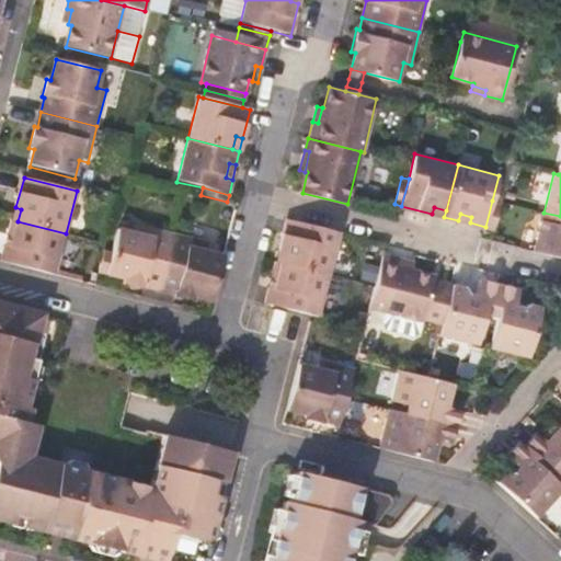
[(492,201),(485,227),(494,229),(501,203),(492,201)]
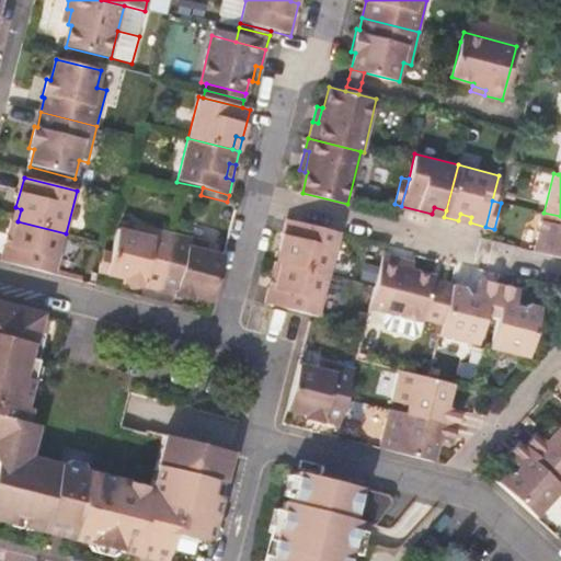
[(15,207),(12,219),(18,221),(21,209),(15,207)]
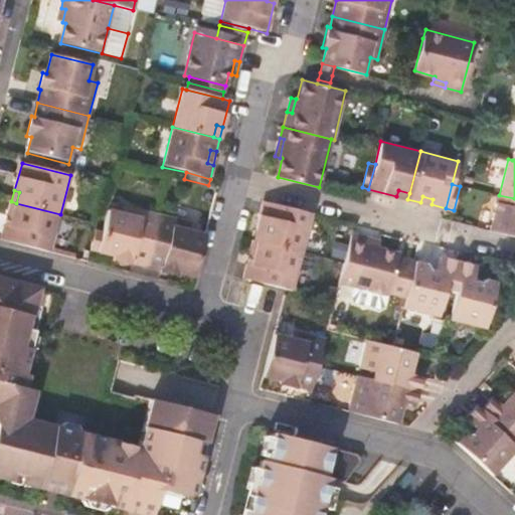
[(398,190),(396,196),(407,199),(409,193),(398,190)]
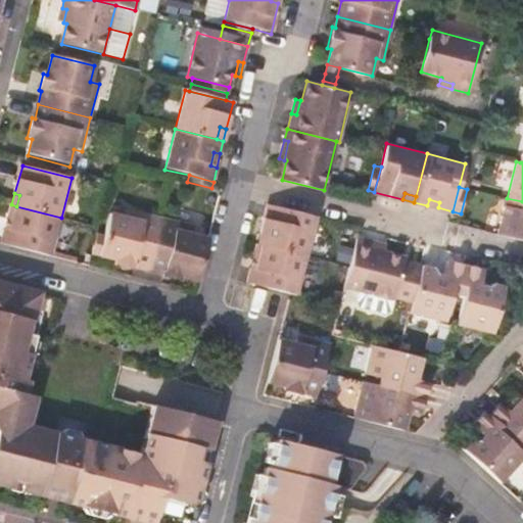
[(522,201),(507,198),(497,233),(522,240),(522,201)]
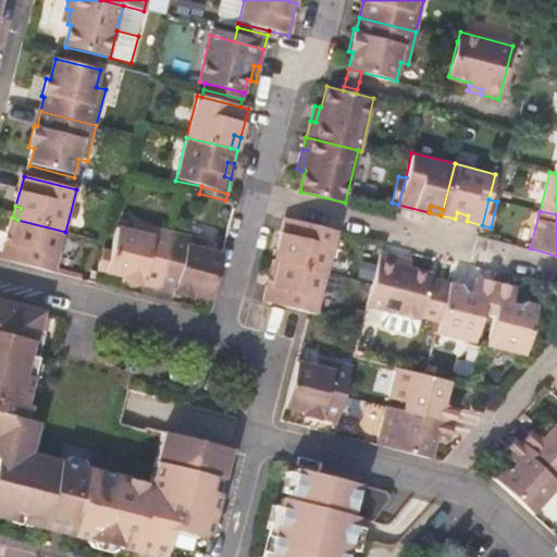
[(457,212),(455,219),(467,221),(468,215),(457,212)]
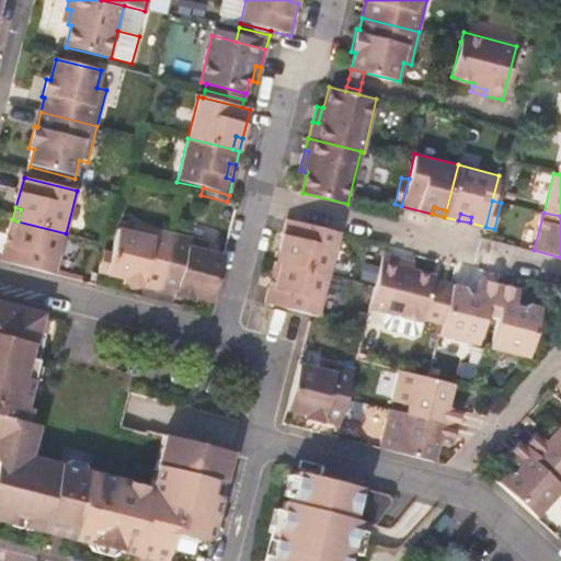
[(18,221),(12,219),(9,232),(14,235),(11,248),(4,247),(0,262),(55,276),(66,233),(18,221)]
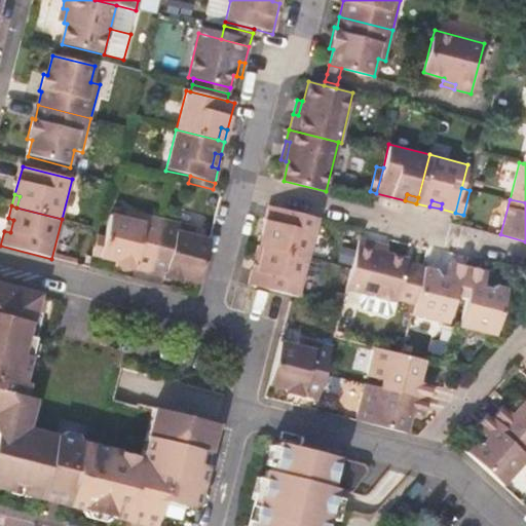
[(320,218),(269,205),(262,235),(266,236),(263,248),(308,259),(320,218)]
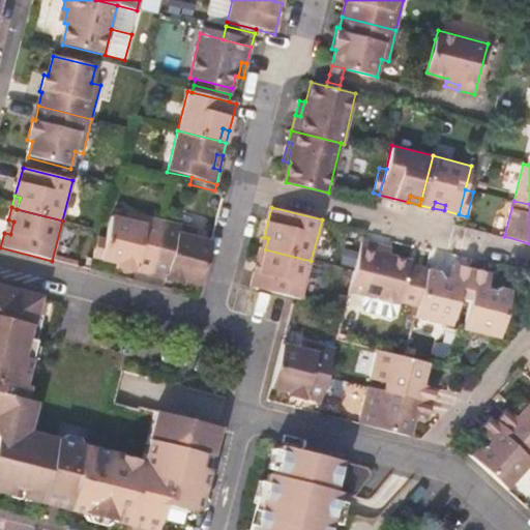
[(119,268),(151,275),(164,223),(130,214),(128,222),(113,217),(108,239),(102,261),(120,266),(119,268)]
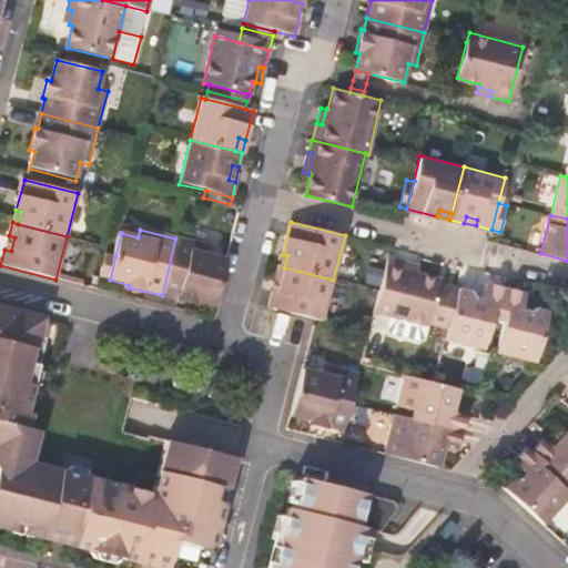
[(14,237),(9,235),(8,235),(4,250),(11,251),(14,237)]
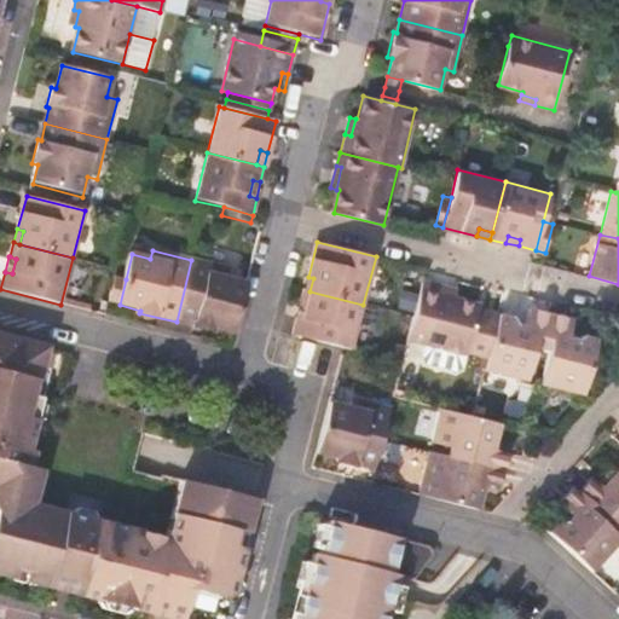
[(191,260),(177,322),(194,327),(192,329),(214,334),(215,330),(235,335),(248,284),(227,278),(230,268),(191,260)]
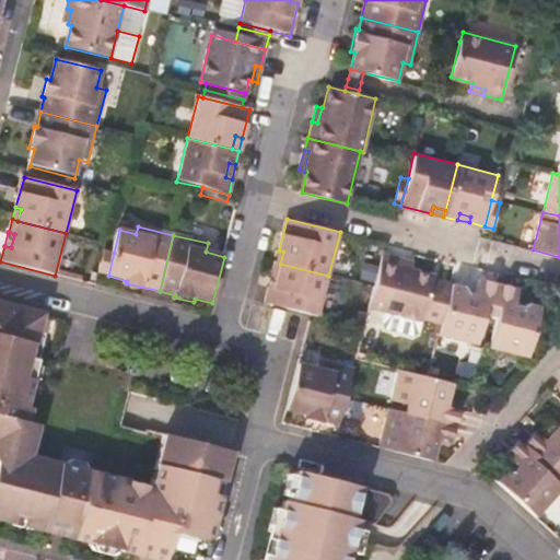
[(98,273),(108,276),(114,253),(104,251),(98,273)]
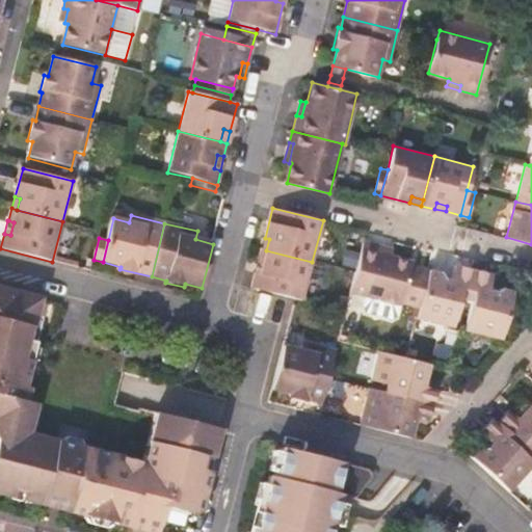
[(364,239),(351,290),(401,302),(402,299),(410,265),(411,260),(393,255),(393,253),(378,248),(380,243),(364,239)]
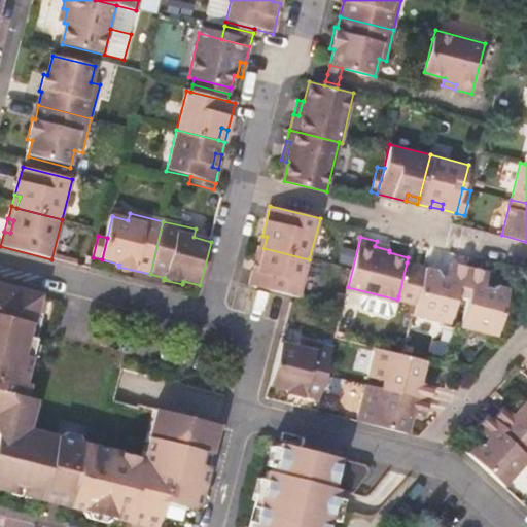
[(391,244),(377,241),(375,246),(389,250),(391,244)]
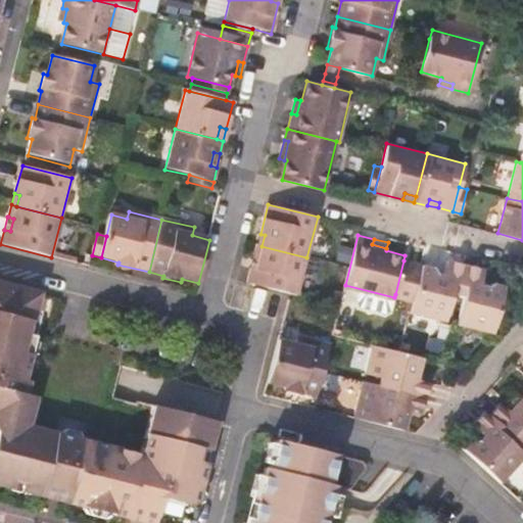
[(262,246),(256,245),(254,257),(259,258),(256,270),(251,268),(247,284),(290,295),(297,296),(306,257),(262,246)]
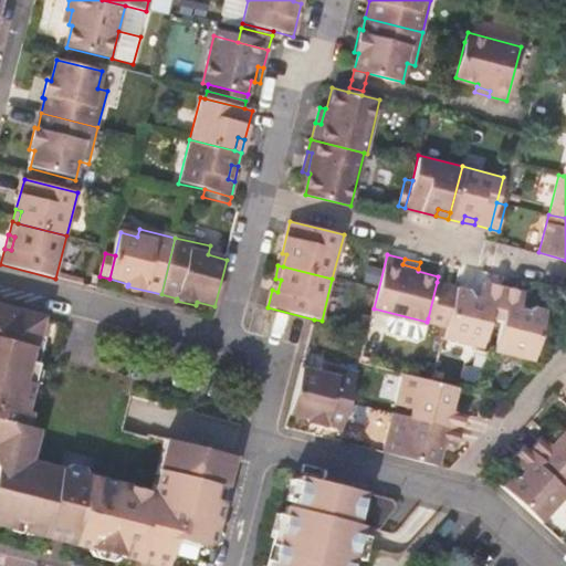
[(281,280),(275,279),(272,290),(278,292),(281,280)]
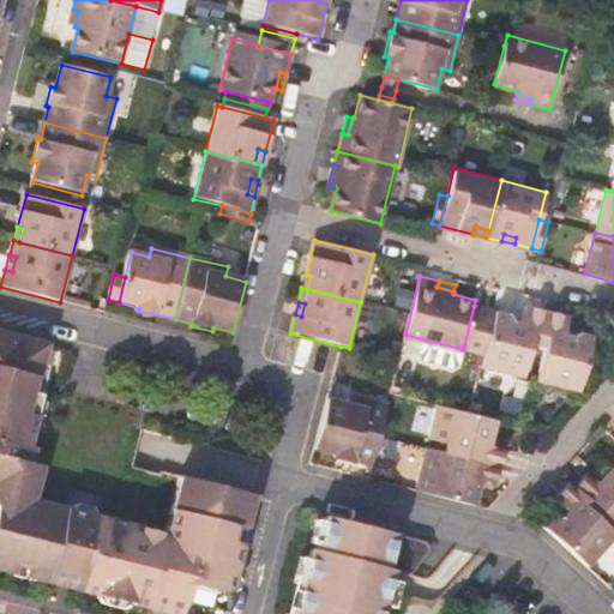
[(485,350),(481,366),(522,375),(531,343),(537,344),(546,309),(525,305),(519,324),(513,321),(510,313),(495,309),(495,311),(485,350)]
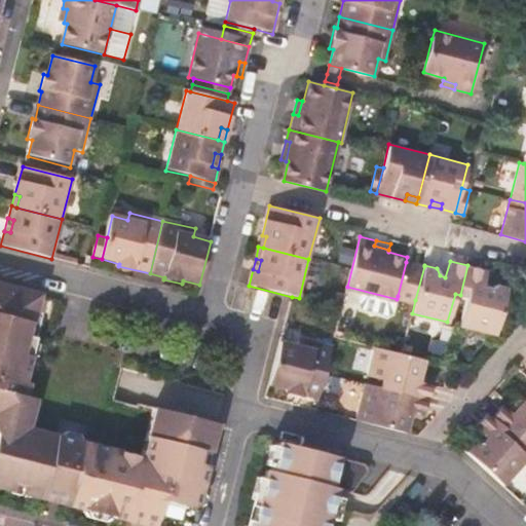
[(424,266),(406,262),(398,296),(415,300),(424,266)]
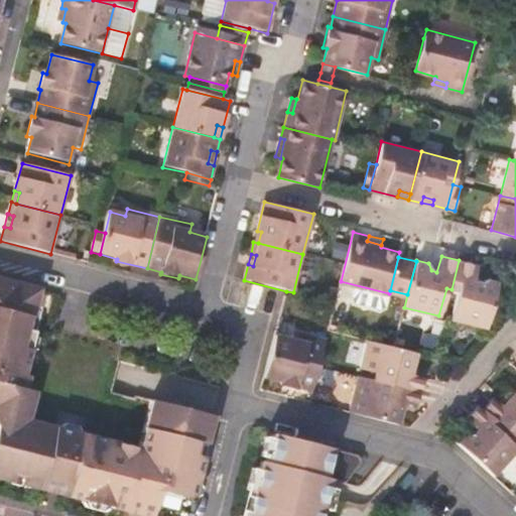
[(459,260),(452,289),(458,291),(452,318),(485,328),(497,280),(486,278),(479,282),(474,281),(478,264),(459,260)]
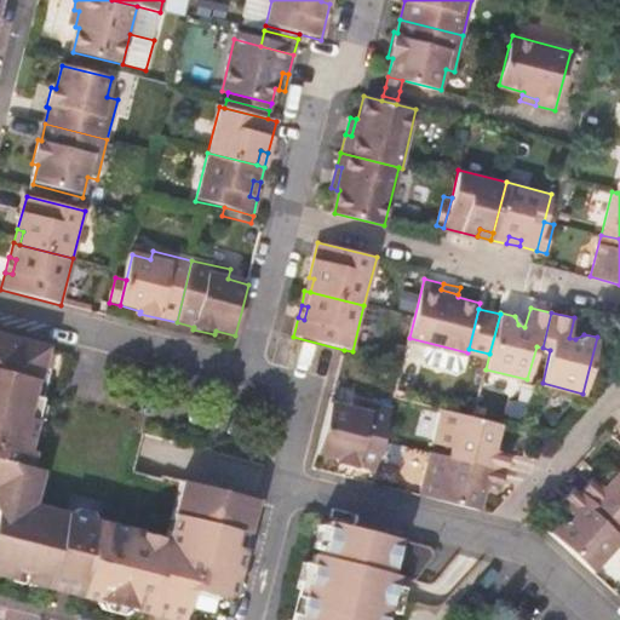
[(47,349),(0,337),(0,495),(0,497),(0,577),(59,592),(65,568),(79,572),(73,596),(158,618),(164,592),(177,596),(171,619),(227,619),(258,500),(183,482),(168,539),(52,510),(50,518),(32,514),(34,505),(42,470),(29,466),(33,451),(28,449),(40,402),(28,399),(33,380),(40,382),(42,369),(47,349)]
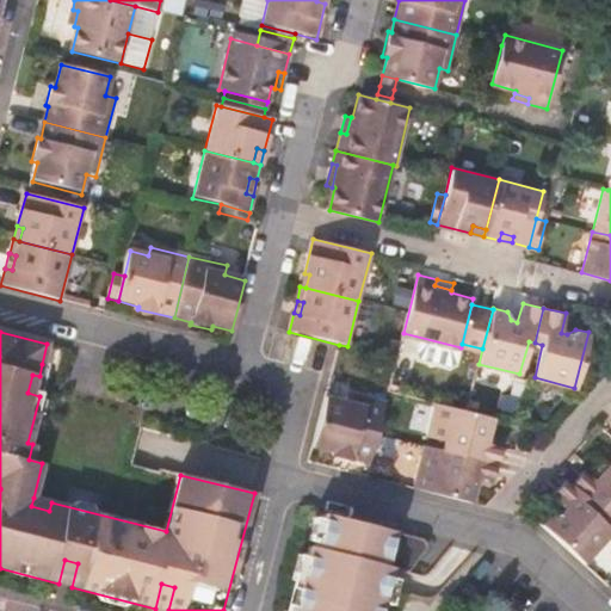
[(28,393),(39,396),(48,365),(42,364),(39,376),(32,375),(28,393)]
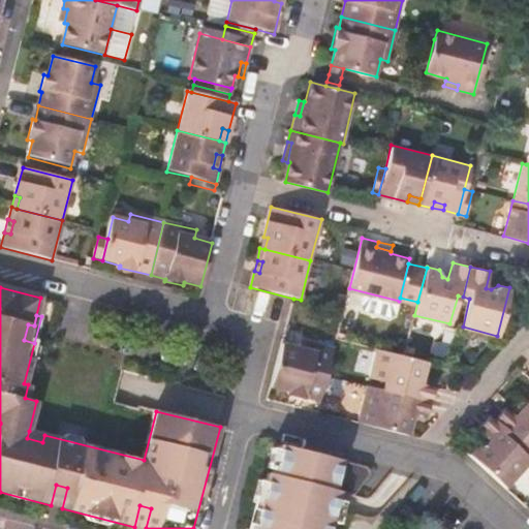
[(282,343),(271,387),(290,393),(289,396),(308,400),(308,397),(320,400),(334,348),(302,340),(300,348),(282,343)]
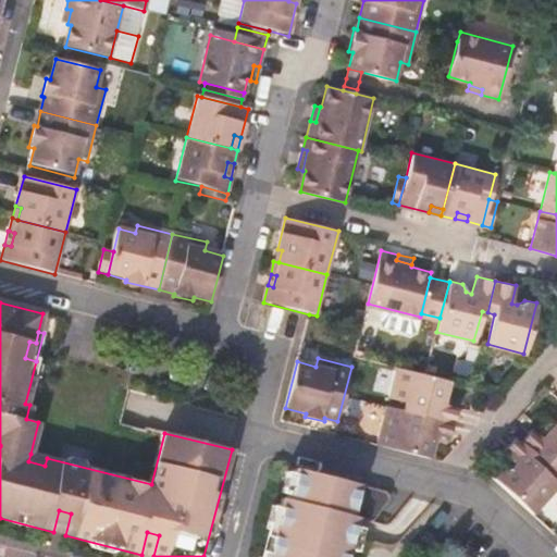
[(425,374),(396,367),(388,397),(406,401),(404,410),(455,423),(459,405),(445,401),(437,399),(440,393),(447,395),(450,381),(425,374)]
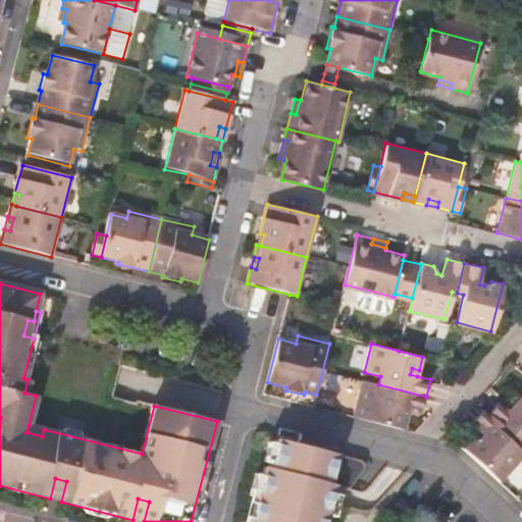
[(417,376),(419,370),(412,368),(410,374),(417,376)]
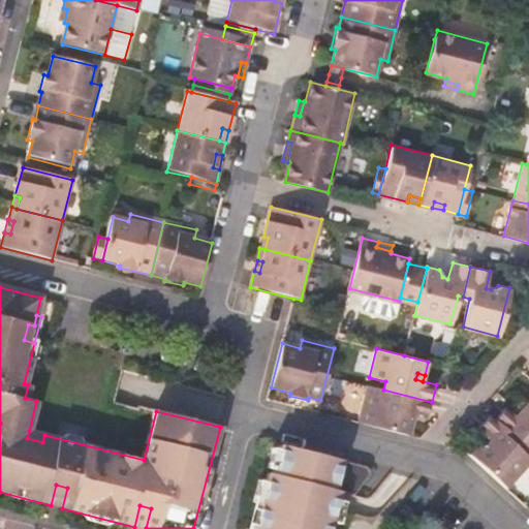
[(432,402),(383,390),(381,397),(366,393),(359,423),(410,436),(414,418),(407,417),(409,410),(415,412),(429,415),(432,402)]
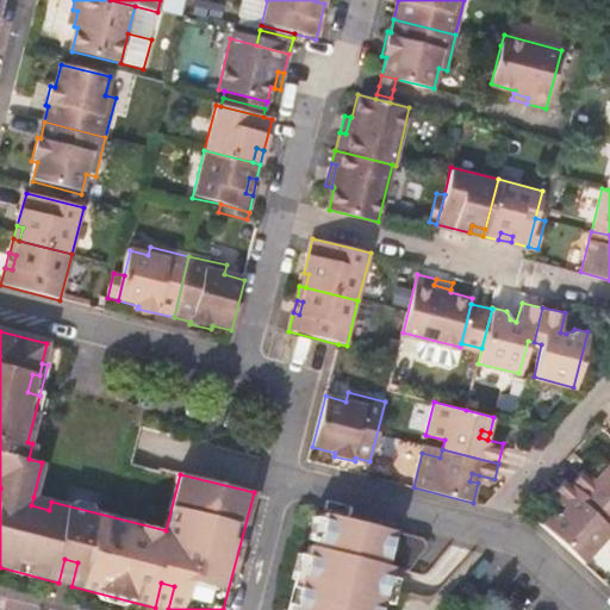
[(609,461),(595,479),(584,470),(571,484),(597,508),(609,518),(609,461)]
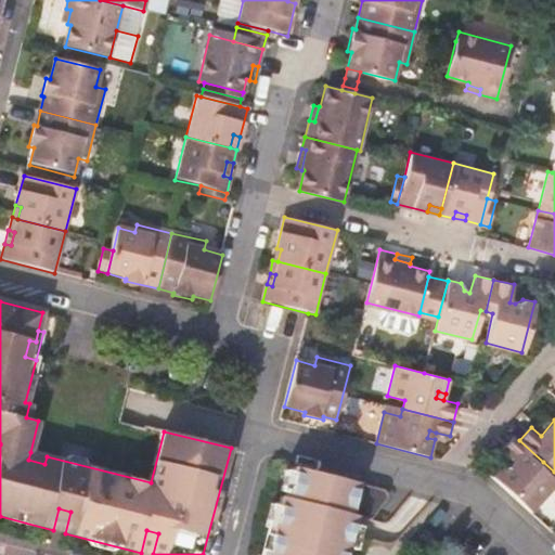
[(519,440),(515,437),(502,451),(514,462),(511,465),(504,466),(493,477),(534,516),(554,493),(554,479),(539,465),(543,462),(519,440)]
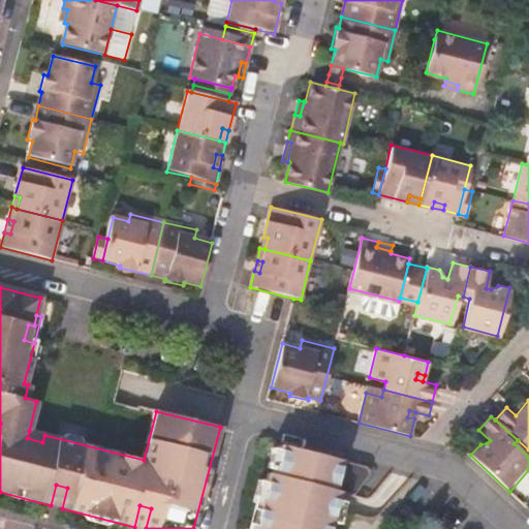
[(42,442),(44,435),(29,431),(27,438),(42,442)]
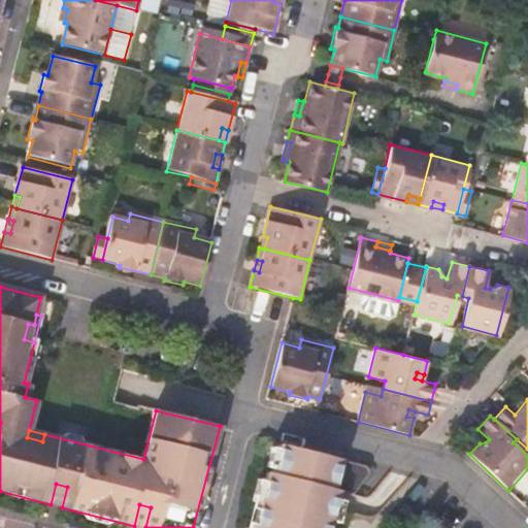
[(364,466),(277,443),(271,472),(256,527),(324,527),(326,524),(331,525),(337,503),(332,501),(334,491),(352,495),(366,474),(366,471),(366,468),(364,466)]
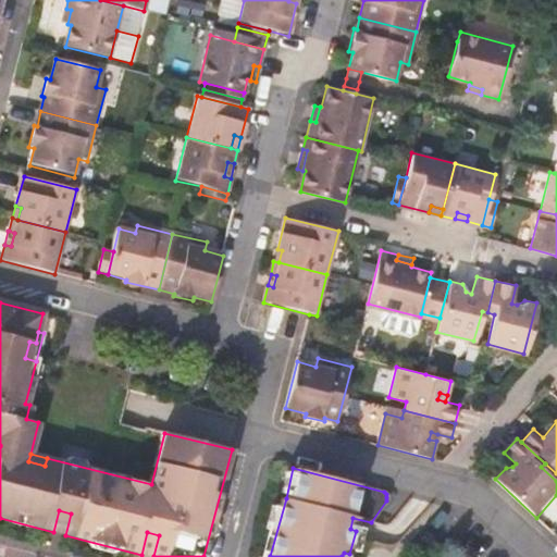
[(270,556),(286,498),(280,497),(264,555),(263,556),(270,556)]
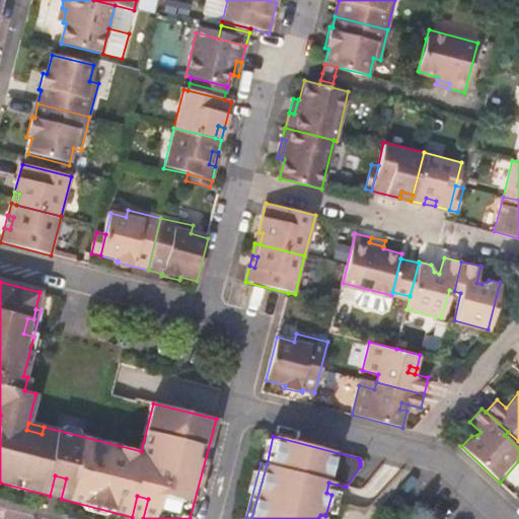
[(55,475),(50,496),(61,499),(66,478),(55,475)]
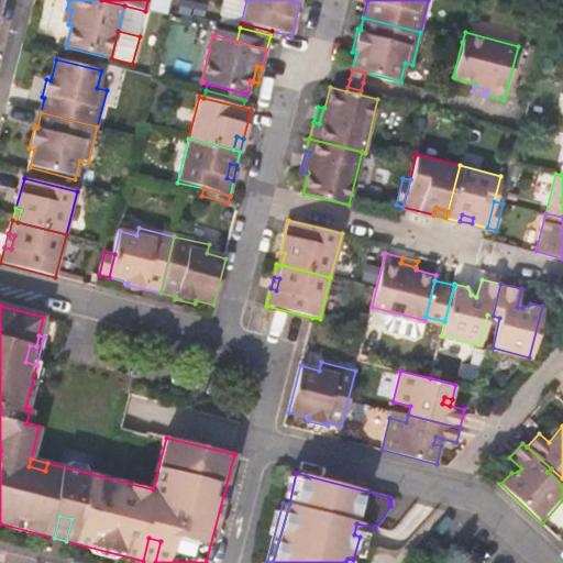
[(148,538),(143,561),(152,562),(155,562),(161,541),(148,538)]
